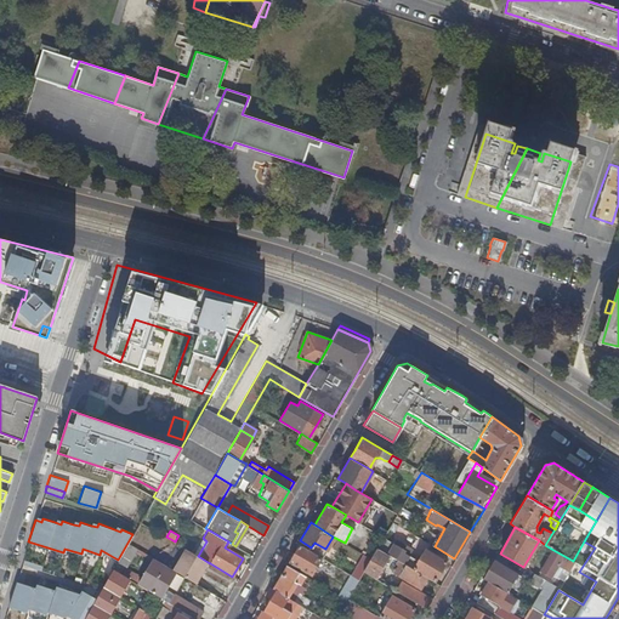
[(206,541),(203,538),(200,537),(192,552),(198,556),(206,541)]
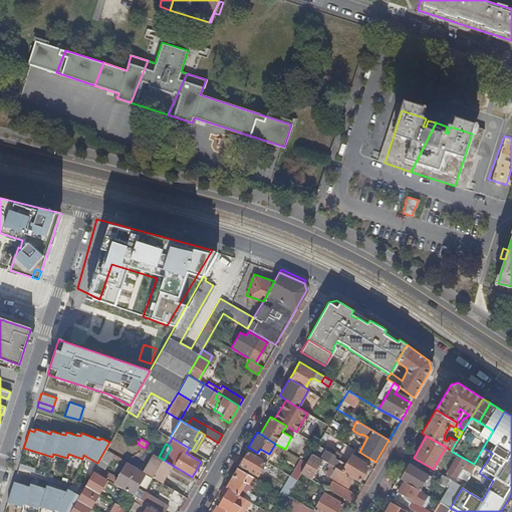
[(315,456),(320,459),(330,464),(341,471),(352,477),(359,481),(368,465),(350,454),(345,464),(340,461),(336,459),(337,457),(316,444),(311,453),(315,456)]
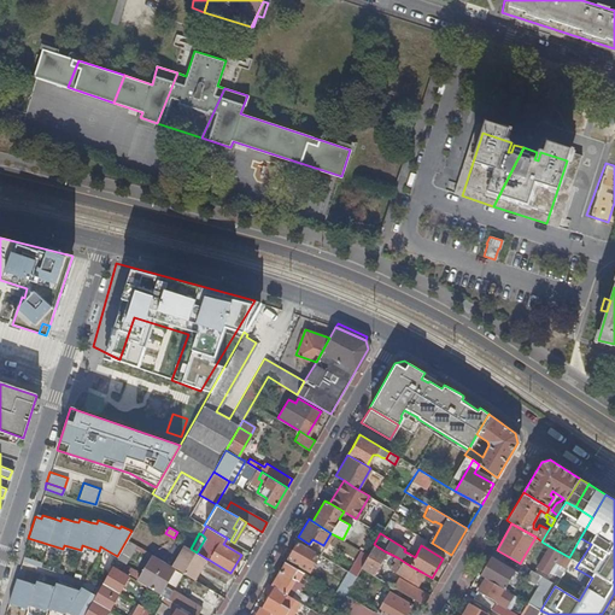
[(127,539),(121,550),(129,554),(135,544),(127,539)]
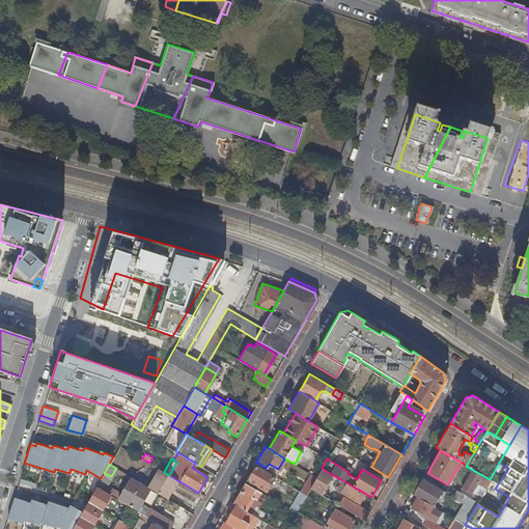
[(274,476),(256,465),(247,480),(265,491),(274,476)]
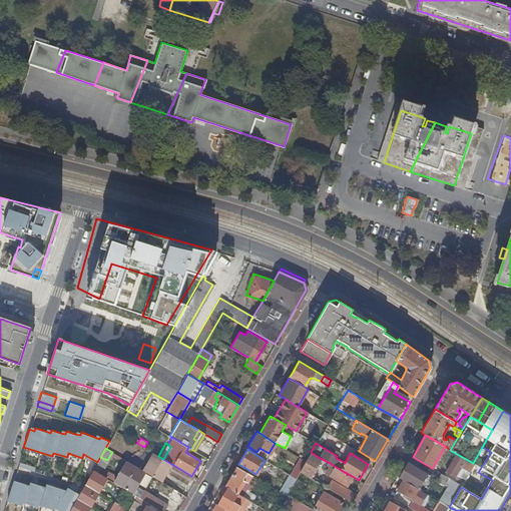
[(311,452),(299,471),(309,477),(320,458),(315,455),(311,452)]
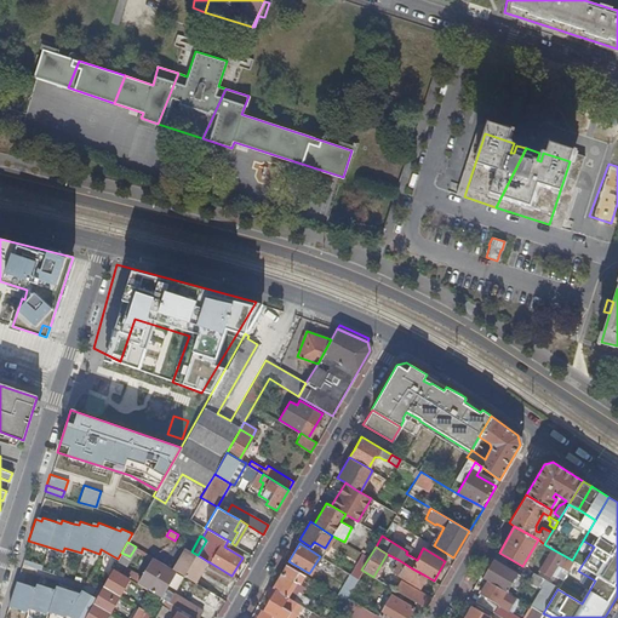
[(192,551),(184,548),(172,568),(175,570),(195,582),(207,561),(198,555),(192,551)]
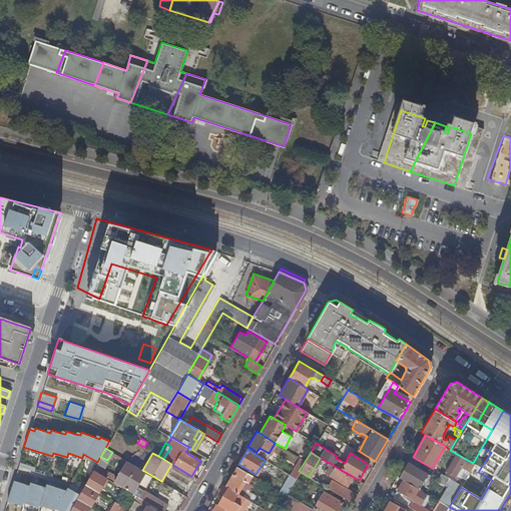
[(467,475),(473,463),(455,453),(445,471),(454,477),(458,470),(467,475)]
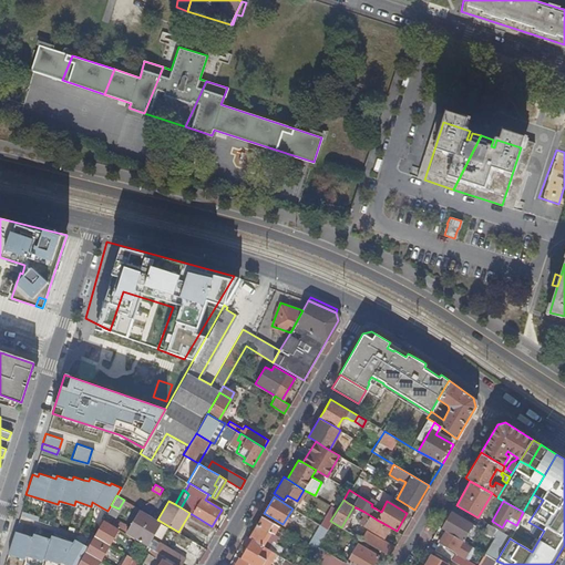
[(140,509),(125,533),(145,544),(160,521),(157,520),(140,509)]
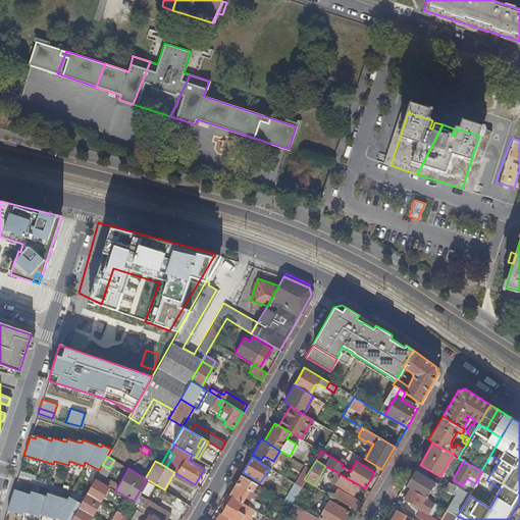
[(35,474),(19,469),(17,473),(33,478),(35,474)]
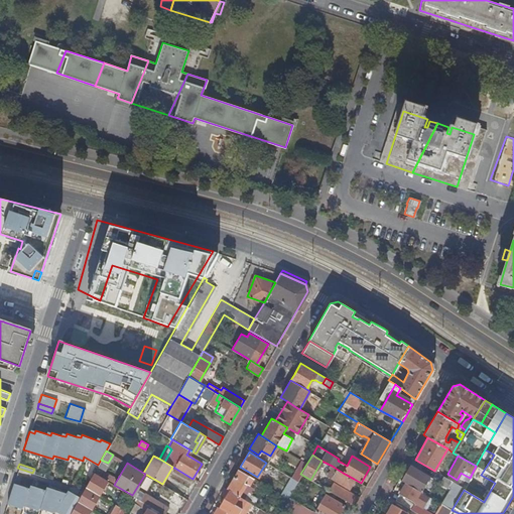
[(348,489),(354,479),(343,473),(332,466),(326,475),(348,489)]
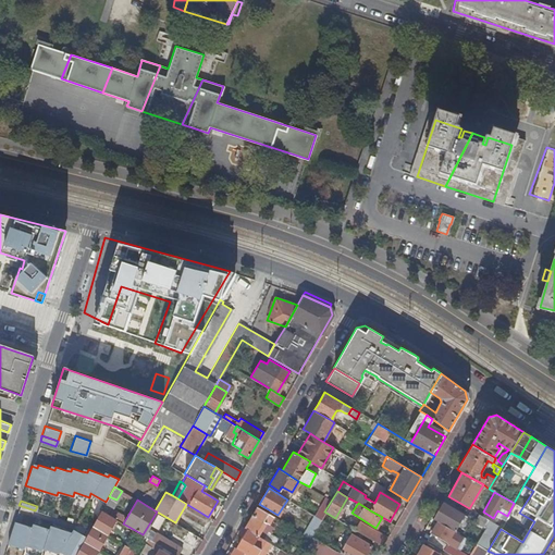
[(453,530),(454,531),(460,517),(453,513),(454,509),(442,503),(433,519),(436,521),(453,530)]
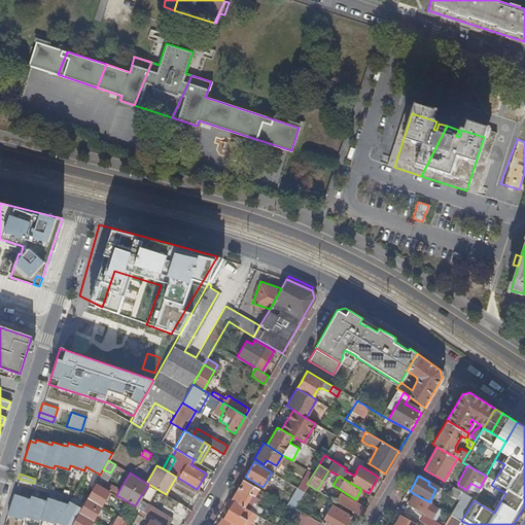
[(234,500),(243,506),(250,494),(248,492),(253,485),(243,479),(231,499),(234,500)]
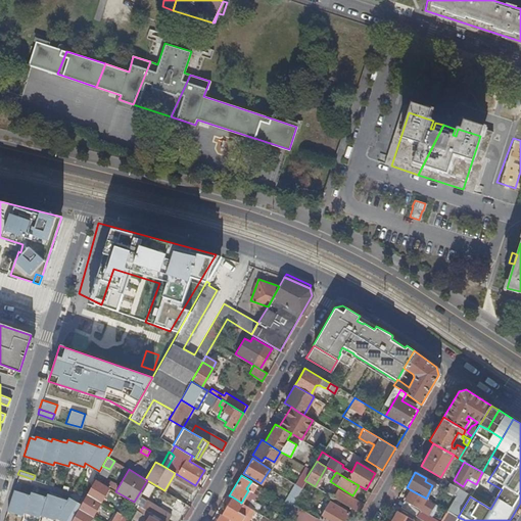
[(70,520),(88,520),(108,486),(94,479),(81,503),(70,520)]
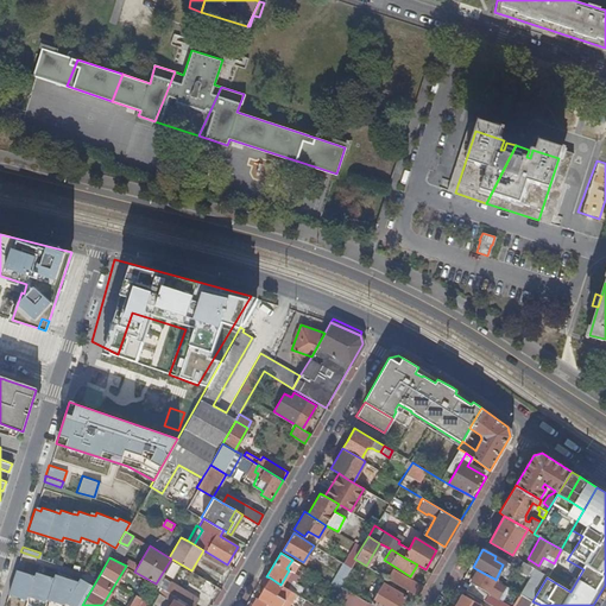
[(541,582),(545,575),(522,561),(517,568),(541,582)]
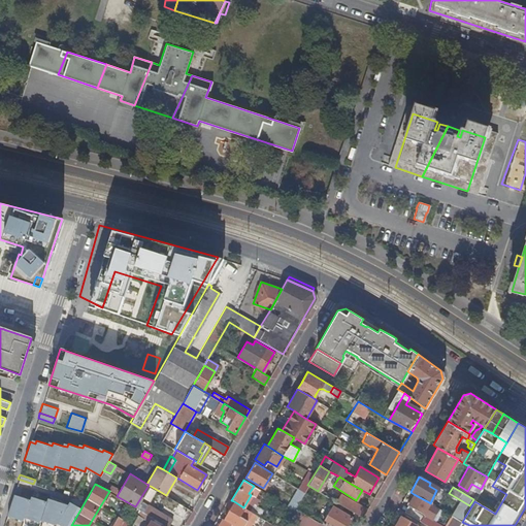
[(304,492),(297,488),(295,492),(301,496),(304,492)]
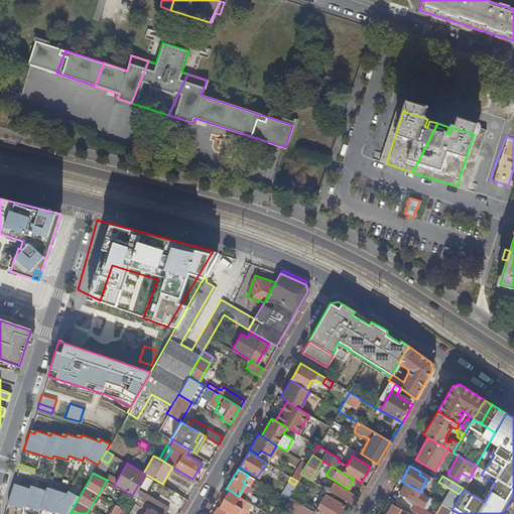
[(328,490),(353,505),(358,497),(333,483),(328,490)]
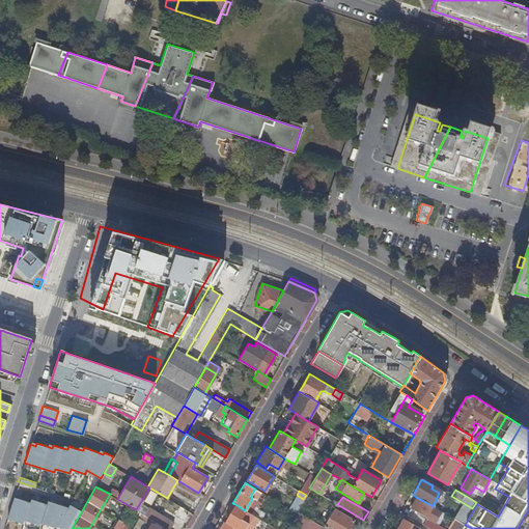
[(406,514),(421,524),(432,505),(416,497),(406,514)]
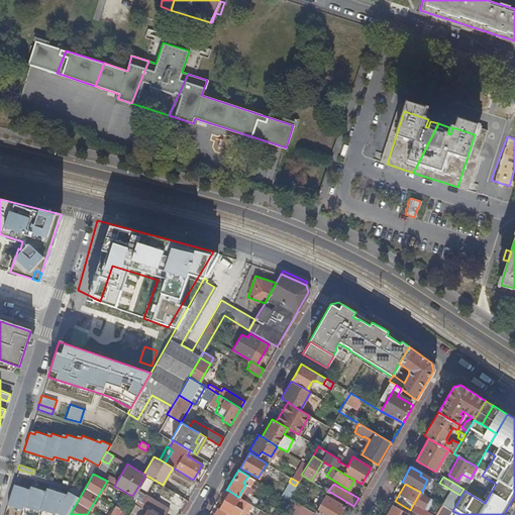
[(12,486),(6,504),(22,509),(23,506),(28,488),(18,485),(17,488),(12,486)]
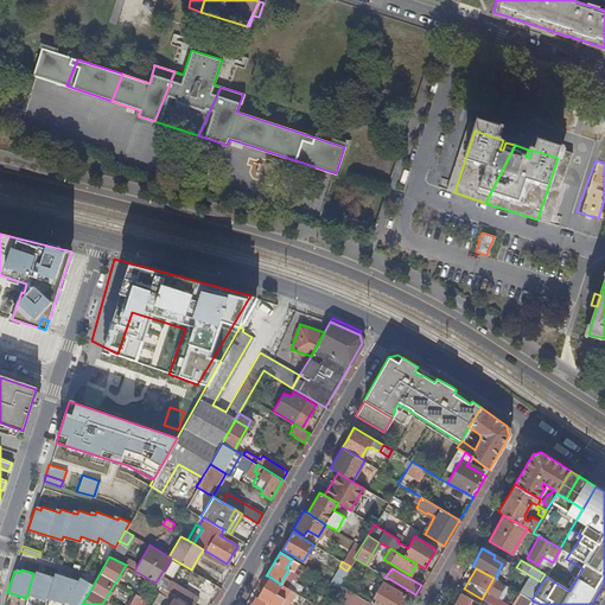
[(288,570),(280,584),(285,586),(290,577),(293,579),(297,574),(288,570)]
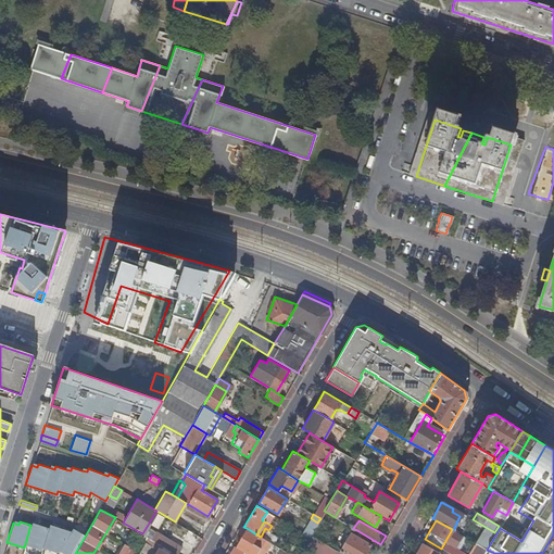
[(30,525),(25,544),(41,549),(41,546),(48,527),(37,524),(36,527),(30,525)]
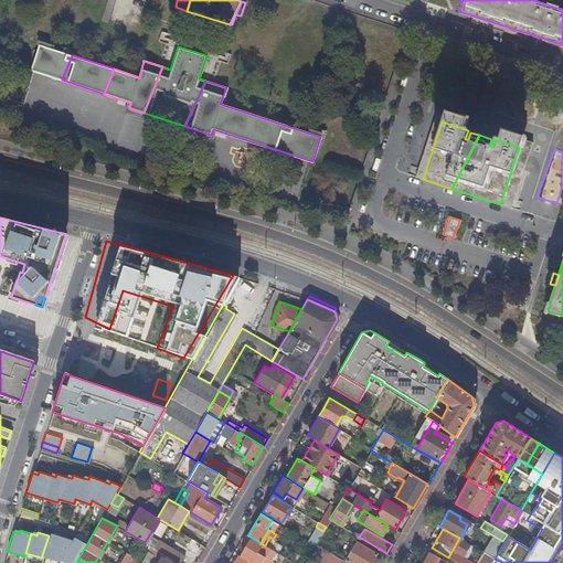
[(49,535),(42,555),(59,561),(60,559),(72,539),(55,533),(54,538),(49,535)]
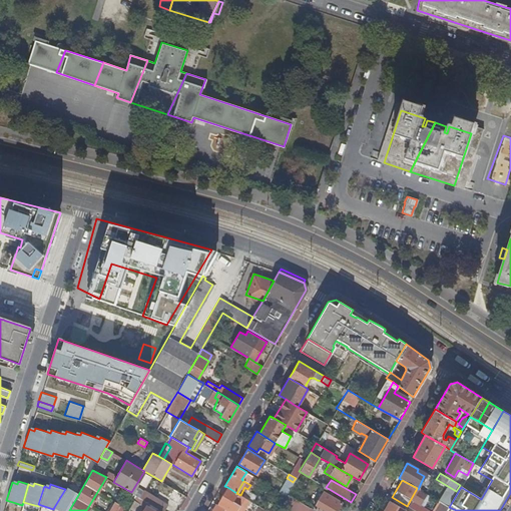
[(221,484),(217,491),(223,494),(227,487),(224,486),(221,484)]
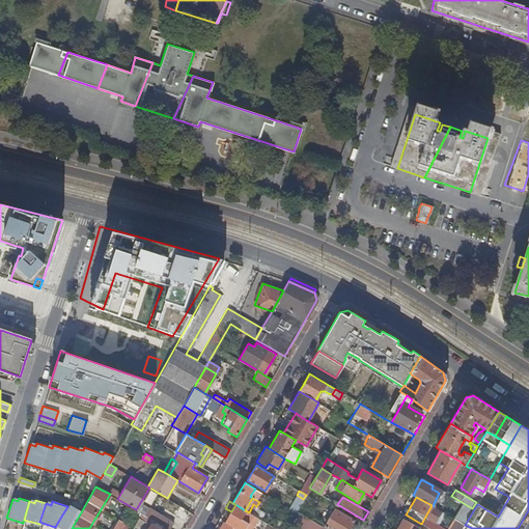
[(235,504),(231,511),(226,522),(235,527),(245,510),(235,504)]
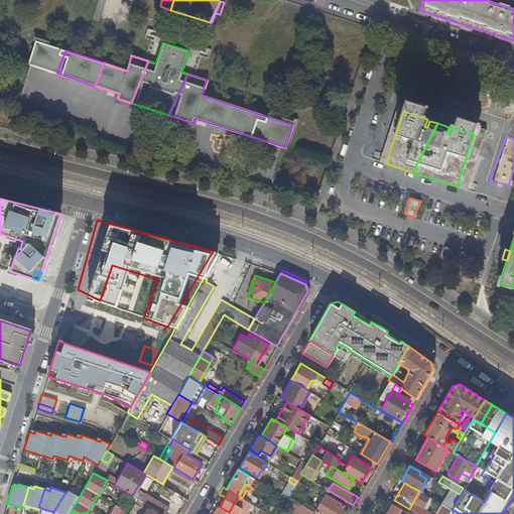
[(246,490),(242,498),(253,504),(257,497),(249,492),(246,490)]
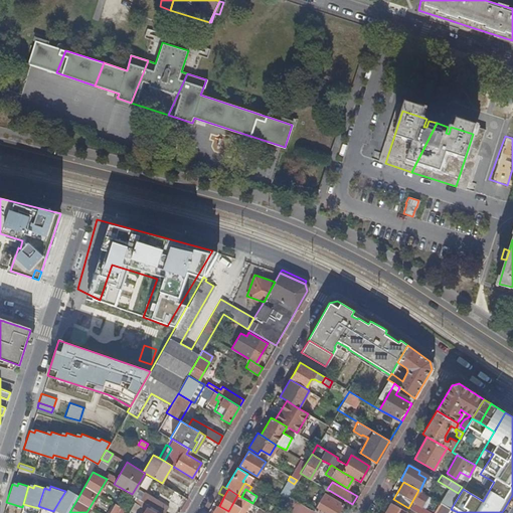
[(69,512),(79,495),(71,491),(69,494),(65,491),(54,509),(60,512),(69,512)]
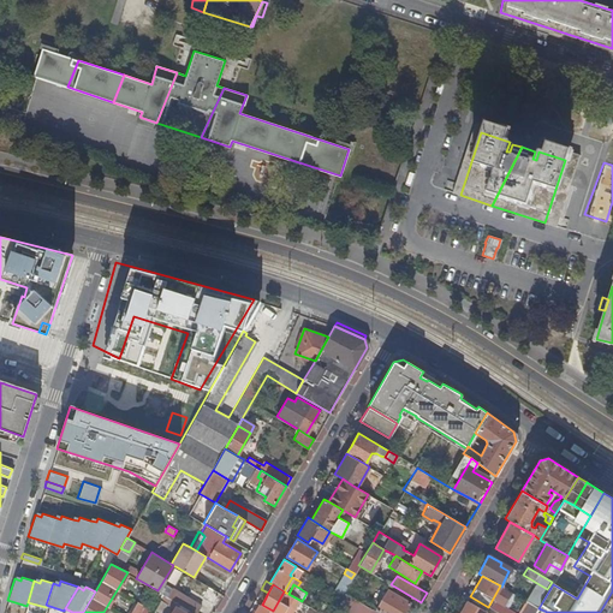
[(171,589),(167,596),(195,612),(198,605),(171,589)]
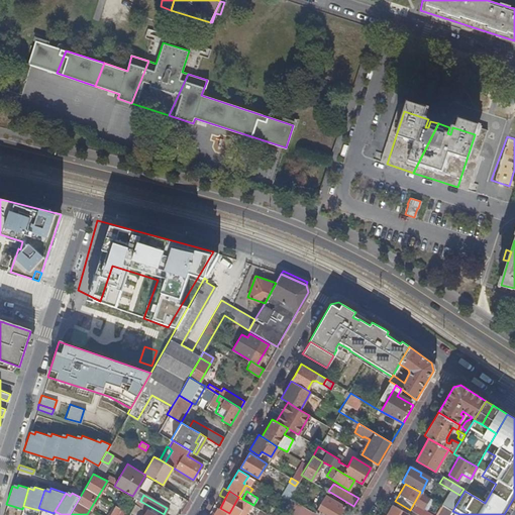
[(315,513),(319,514),(337,514),(343,506),(325,495),(315,513)]
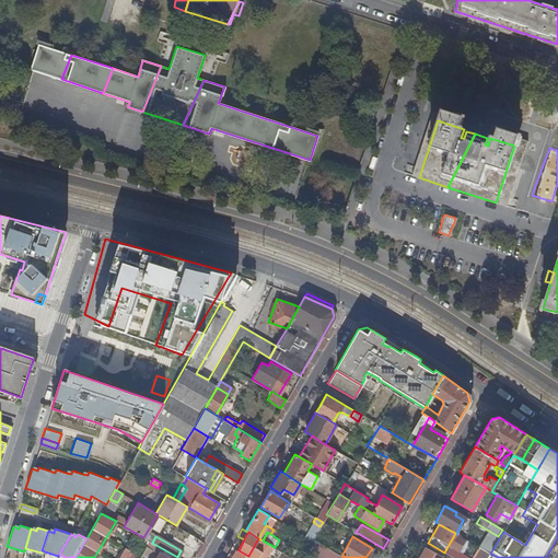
[(346,557),(341,556),(313,538),(305,550),(318,557),(346,557)]
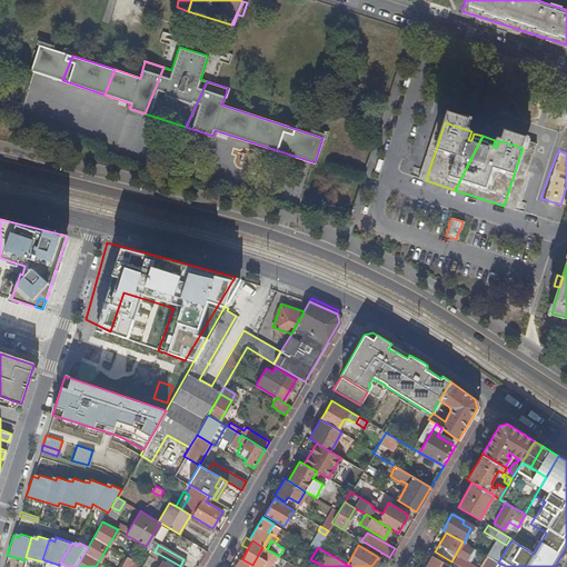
[(116,566),(126,566),(130,559),(122,555),(116,566)]
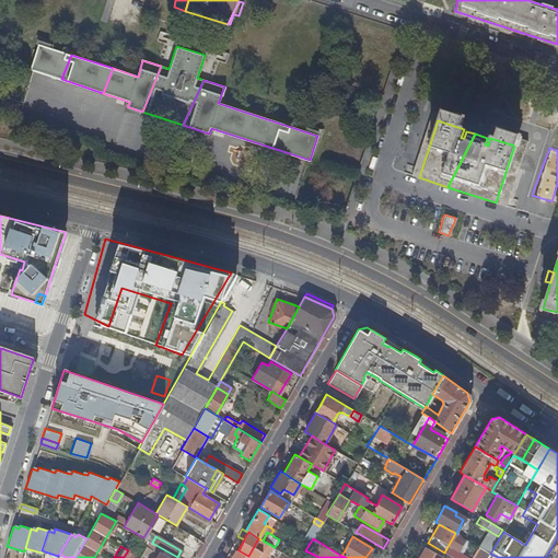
[(473,557),(485,557),(488,553),(479,547),(473,557)]
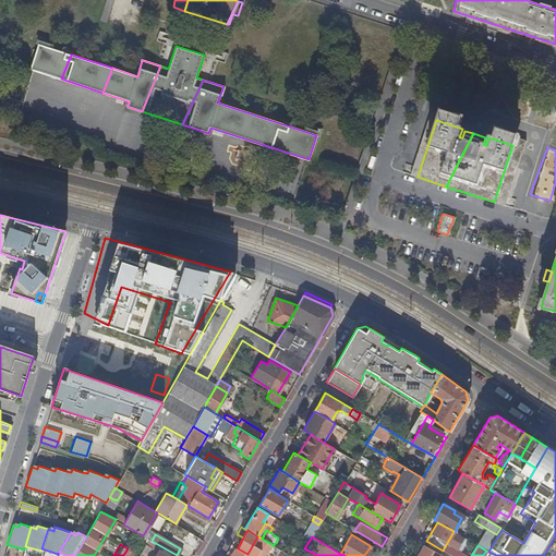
[(417,555),(439,555),(440,555),(423,546),(417,555)]
